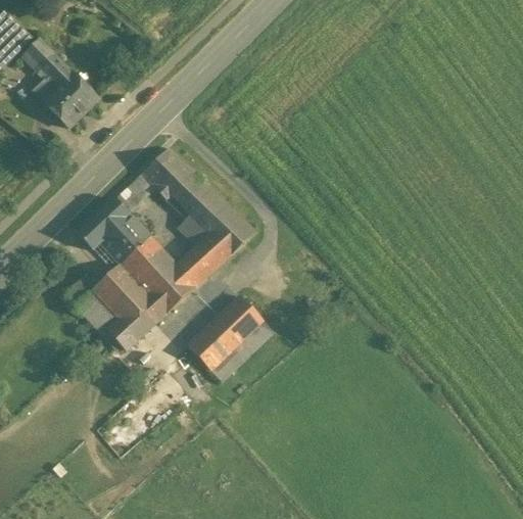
[(5,8),(0,12),(0,68),(33,37),(5,8)]
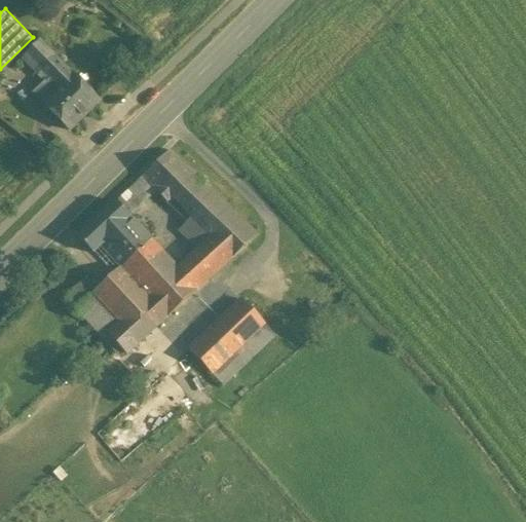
[(63,63),(40,39),(23,56),(45,78),(46,79),(63,63)]
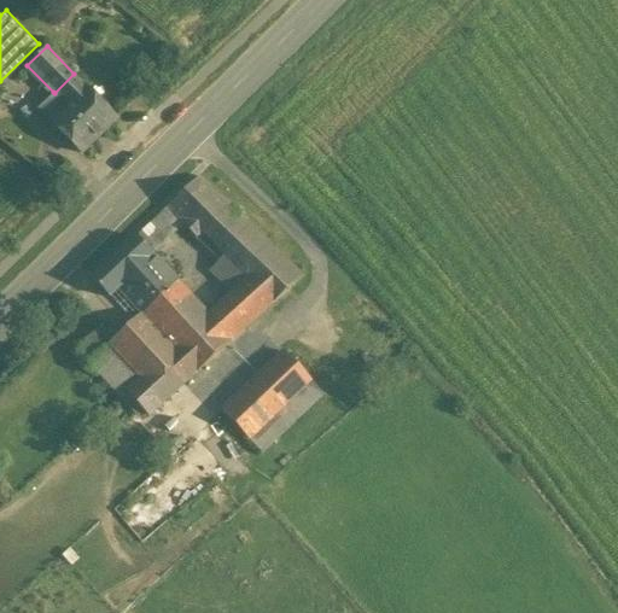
[(85,85),(74,74),(54,93),(53,94),(65,105),(51,118),(81,150),(116,116),(86,85),(85,85)]
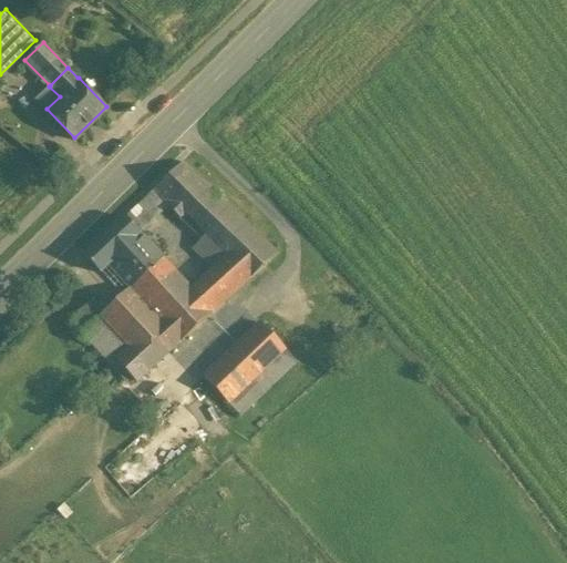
[(49,84),(34,98),(47,110),(47,109),(60,96),(49,86),(50,85),(49,84)]
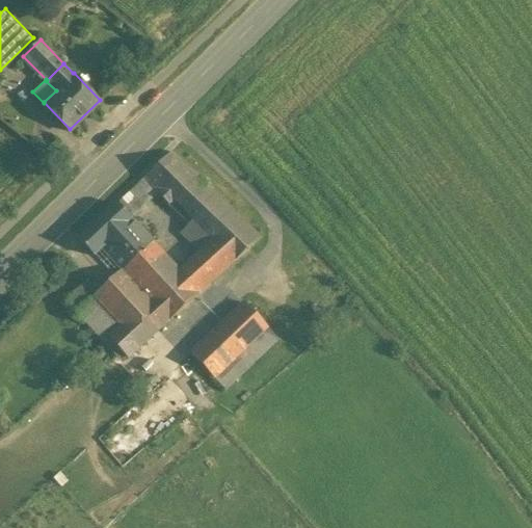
[(260,236),(171,149),(142,177),(165,199),(189,221),(209,241),(211,239),(233,261),(260,236)]
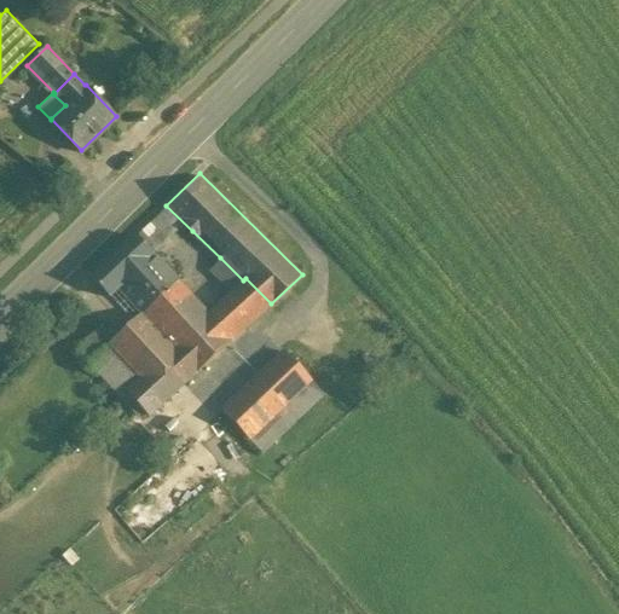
[(154,254),(158,259),(192,231),(166,206),(136,235),(154,254)]
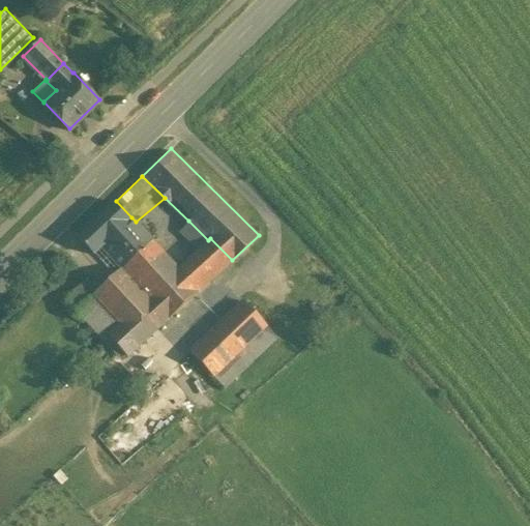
[(116,201),(79,236),(92,253),(100,245),(131,217),(116,201)]
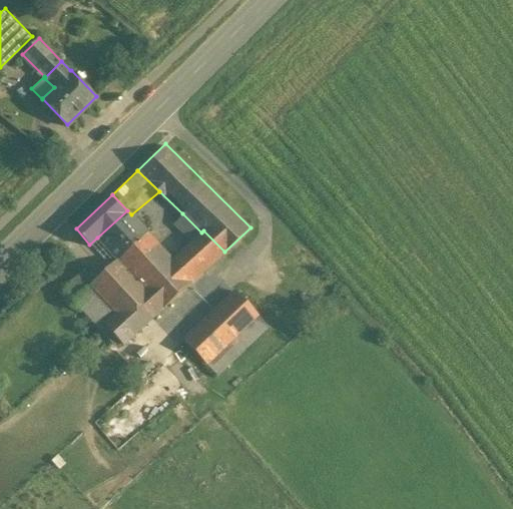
[(127,210),(97,237),(116,260),(147,231),(131,214),(127,210)]
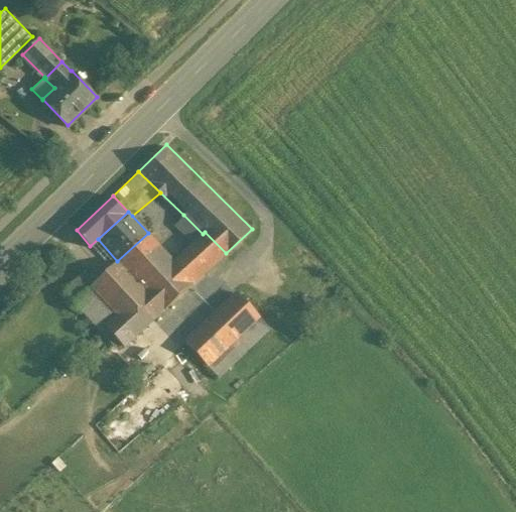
[(203,234),(183,215),(175,224),(194,242),(203,234)]
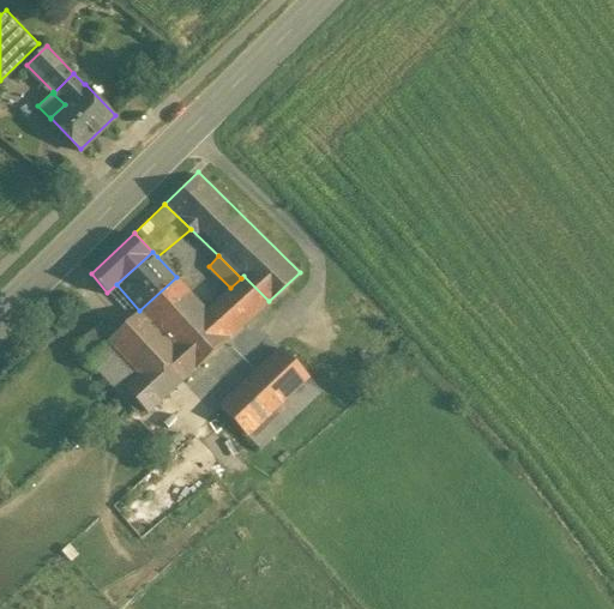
[(230,288),(220,297),(244,324),(269,301),(244,276),(241,278),(230,288)]
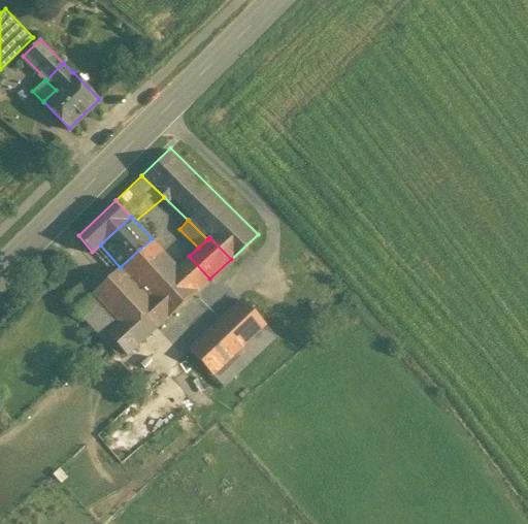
[(97,288),(92,292),(93,293),(118,321),(106,331),(108,333),(127,354),(198,289),(177,266),(152,238),(120,267),(97,288)]
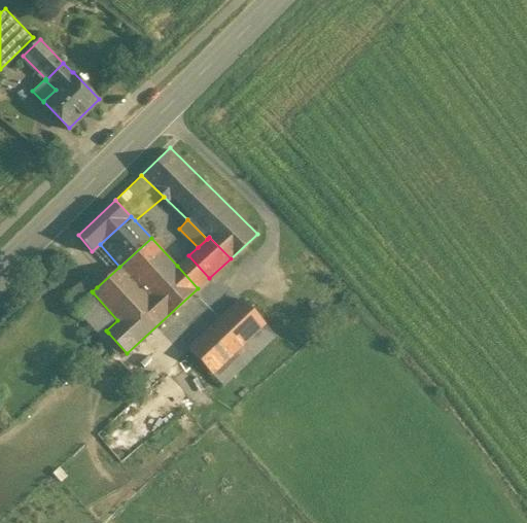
[(198,288),(209,278),(188,255),(177,266),(198,288)]
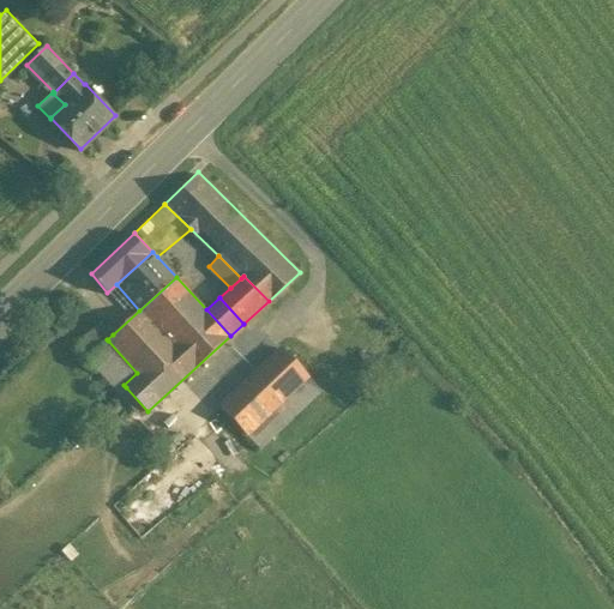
[(77,345),(89,359),(108,341),(107,339),(113,335),(102,321),(77,345)]
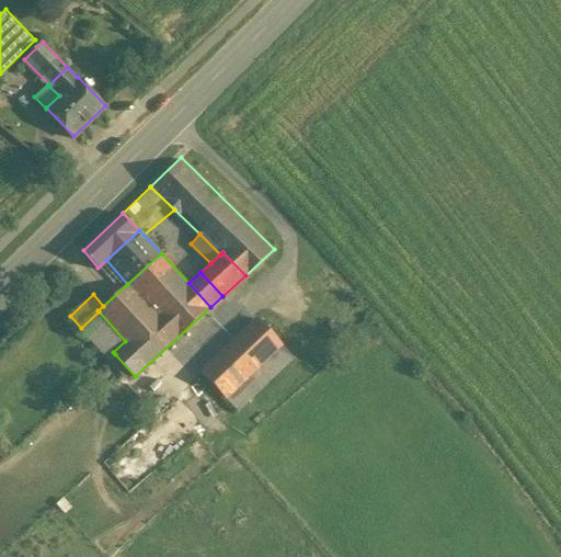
[(125,341),(99,311),(81,328),(109,359),(115,354),(113,352),(125,341)]
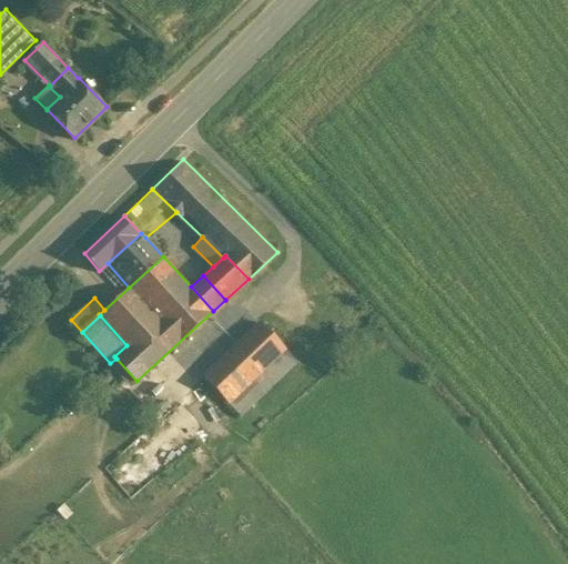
[(261,322),(204,374),(229,402),(285,350),(261,322)]
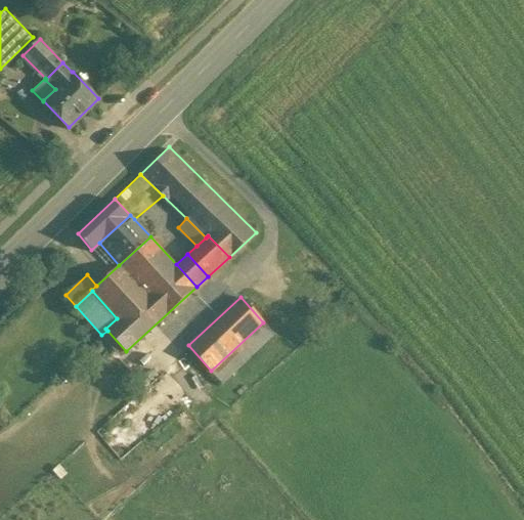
[(274,334),(263,322),(211,371),(221,382),(274,334)]
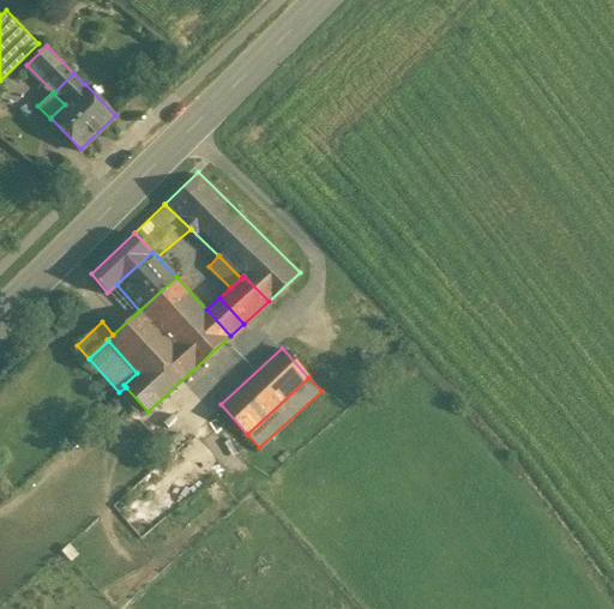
[(100,410),(96,414),(104,423),(110,418),(122,408),(115,398),(100,410)]
